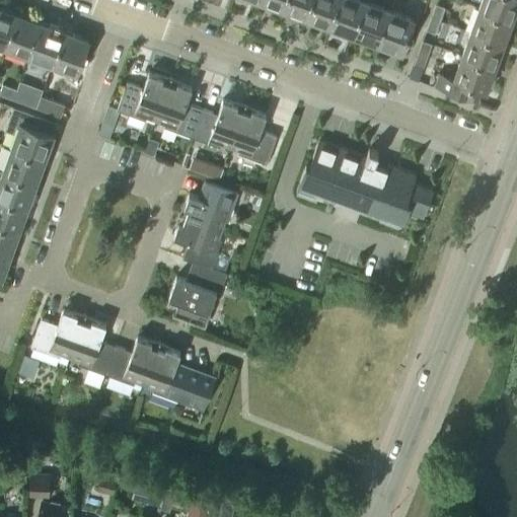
[(282,13),(286,0),(259,0),(257,4),(282,13)]
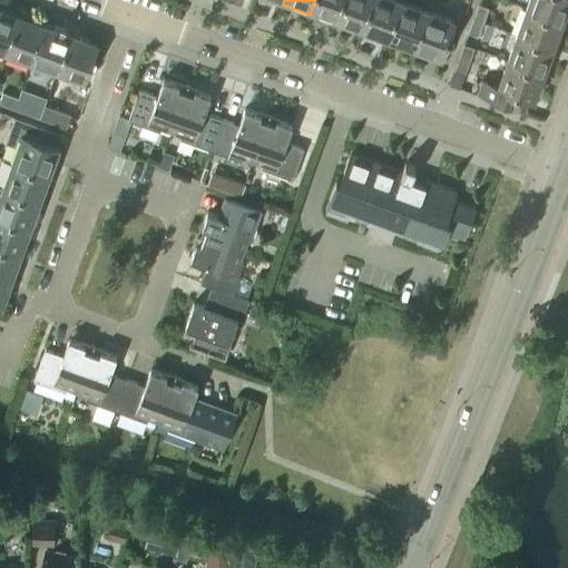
[(335,23),(344,0),(314,0),(310,15),(335,23)]
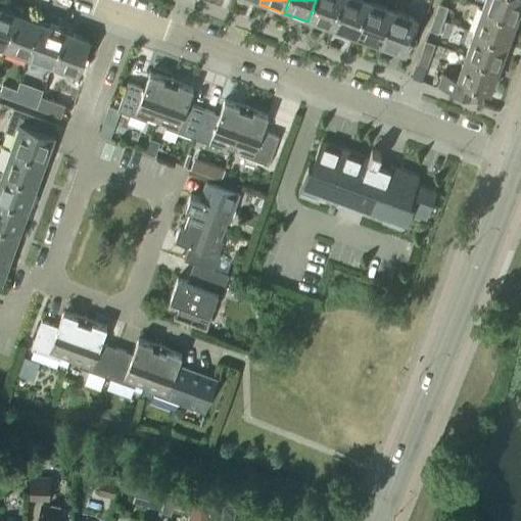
[(332,31),(342,0),(316,0),(308,21),(332,31)]
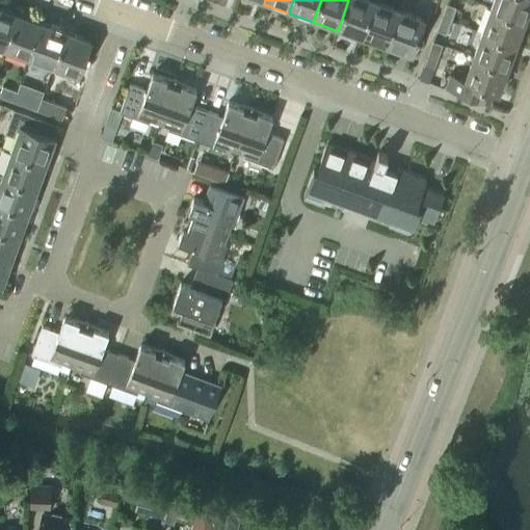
[(362,40),(375,4),(363,0),(348,0),(338,31),(362,40)]
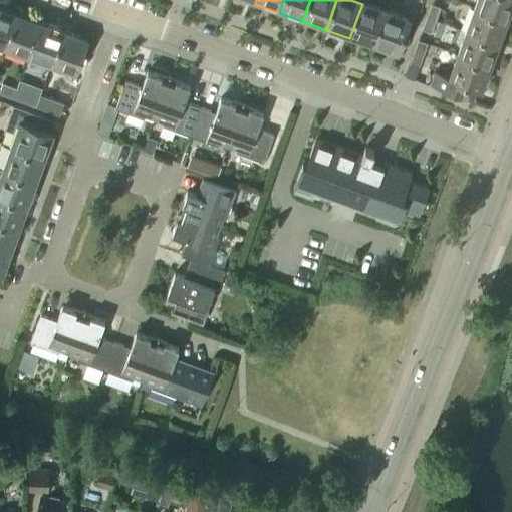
[(507,23),(511,10),(511,0),(478,0),(475,11),(507,23)]
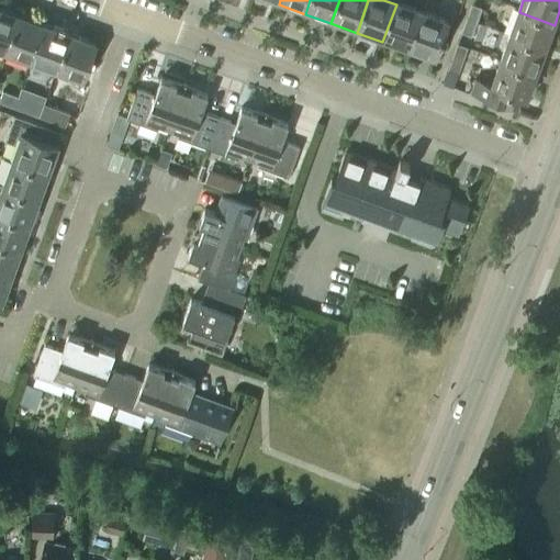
[(409,52),(422,14),(396,4),(382,42),(409,52)]
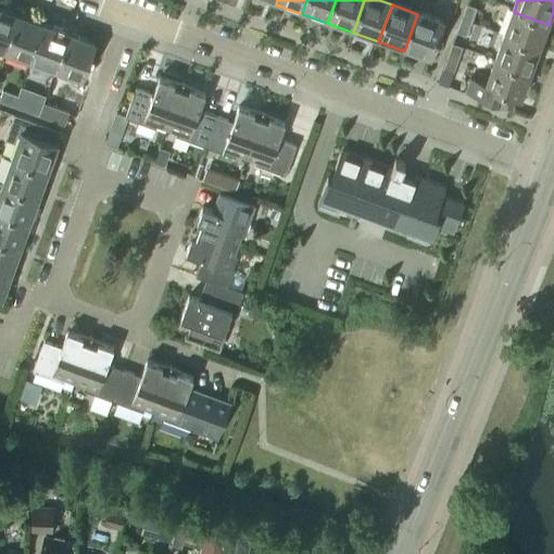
[(462,22),(473,26),(479,10),(467,5),(462,22)]
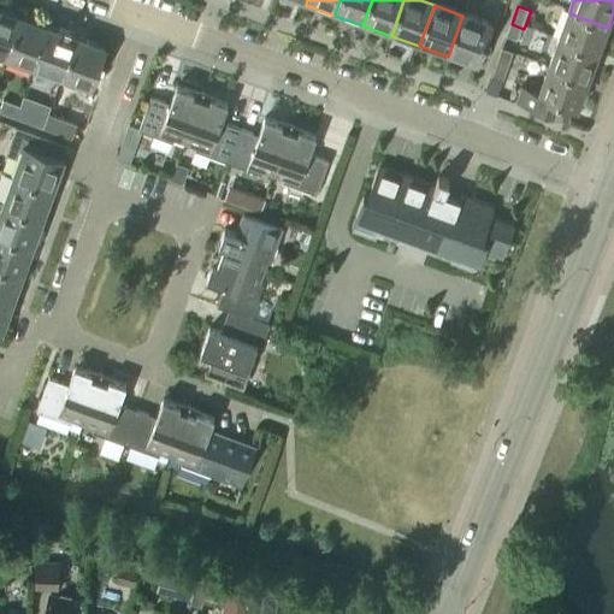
[(0,57),(6,59),(21,18),(0,10),(0,57)]
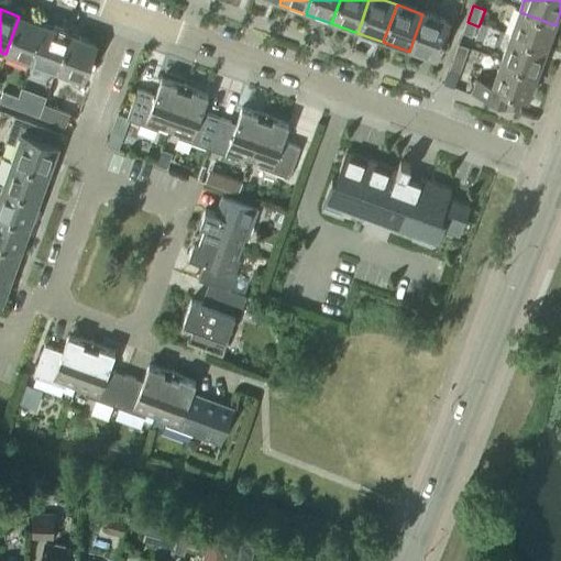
[(547,51),(556,25),(520,12),(510,39),(547,51)]
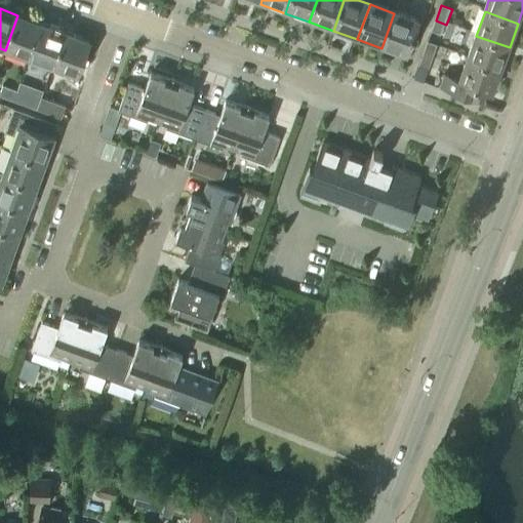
[(394,13),(381,48),(405,56),(418,22),(394,13)]
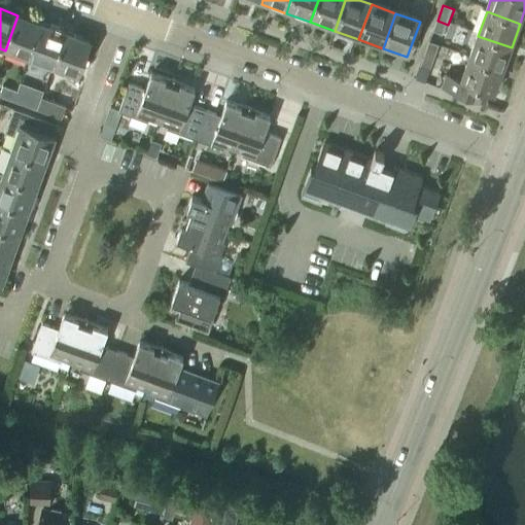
[(30,60),(42,24),(18,15),(5,50),(30,60)]
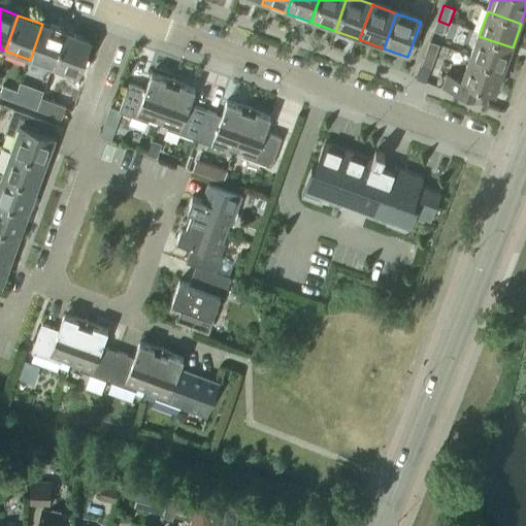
[(445,35),(449,25),(438,21),(434,32),(445,35)]
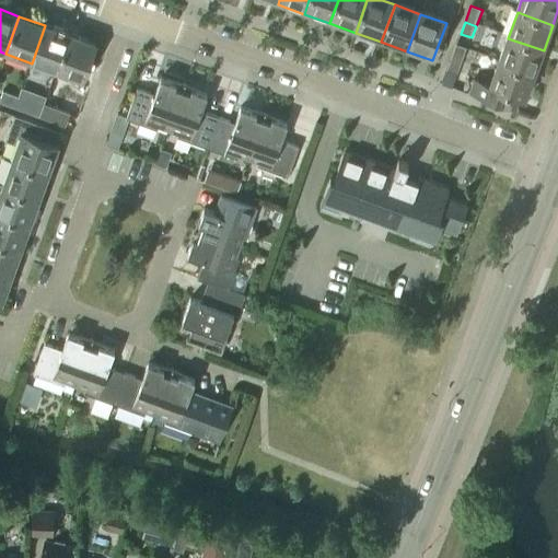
[(57,72),(70,35),(45,25),(32,64),(57,72)]
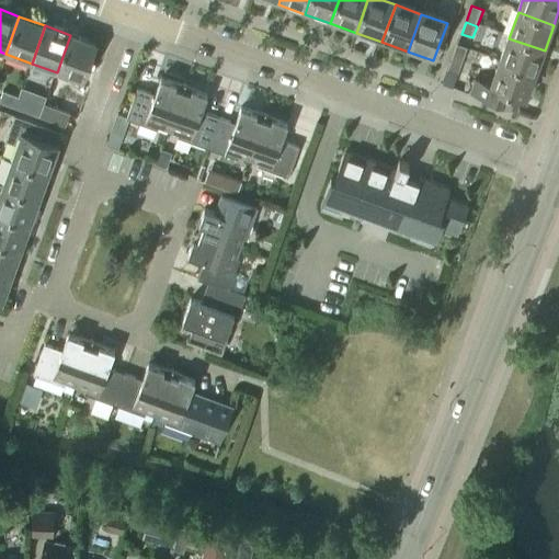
[(70,35),(57,72),(83,82),(97,44),(70,35)]
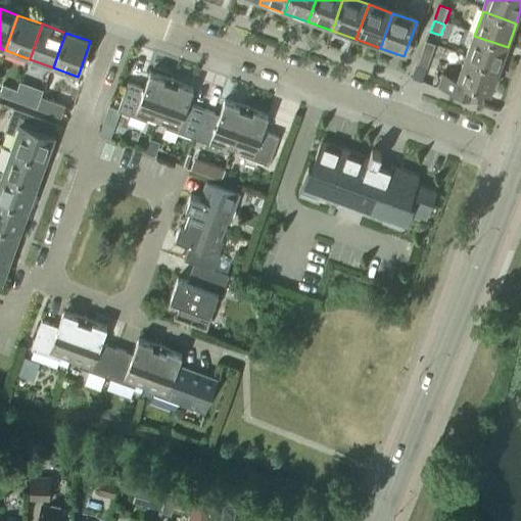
[(500,72),(508,47),(474,36),(466,58),(500,72)]
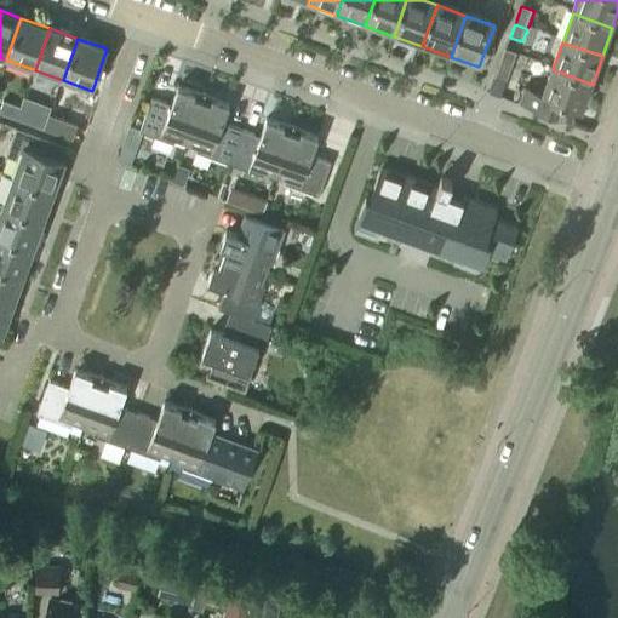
[(505,51),(495,80),(505,84),(516,56),(505,51)]
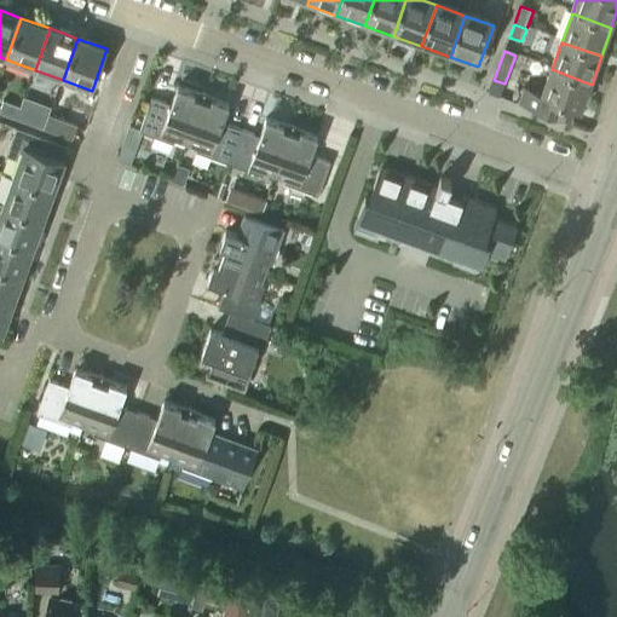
[(568,108),(577,111),(581,113),(592,85),(552,69),(543,94),(526,88),(520,104),(564,120),(568,108)]
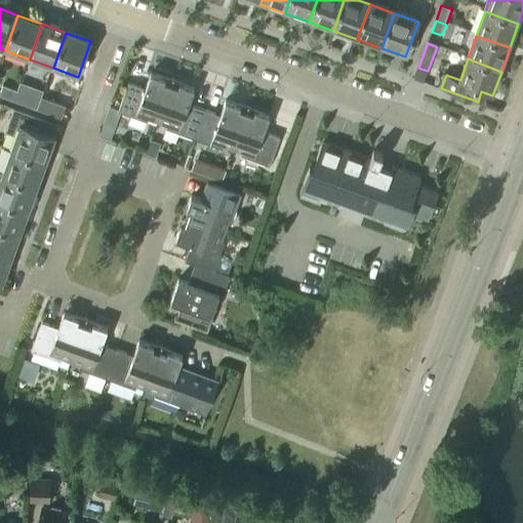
[(158,122),(173,82),(151,74),(146,89),(129,83),(118,113),(147,123),(149,119),(158,122)]
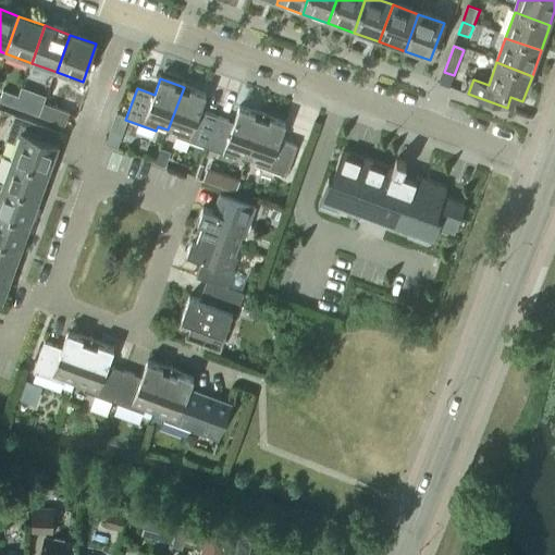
[(206,148),(217,118),(200,111),(206,95),(184,87),(168,130),(177,134),(176,137),(206,148)]
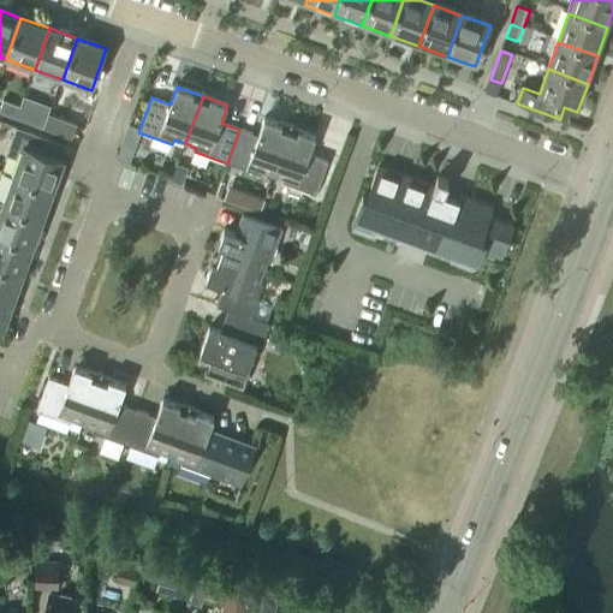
[(17,120),(22,107),(6,102),(1,114),(17,120)]
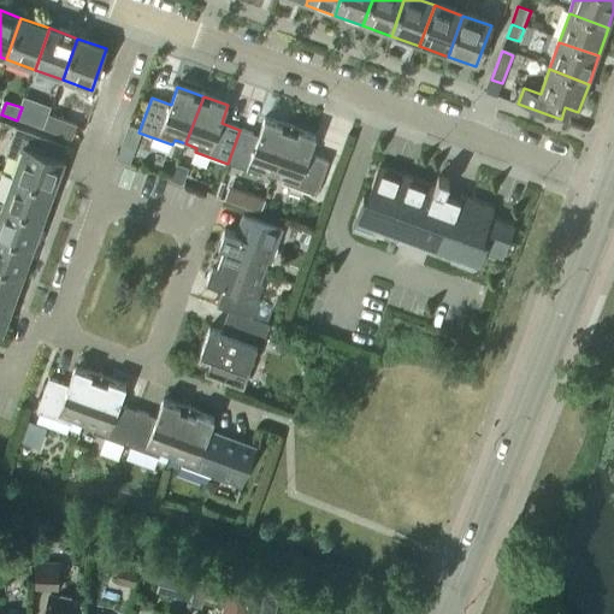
[(22,107),(17,120),(34,125),(37,113),(22,107)]
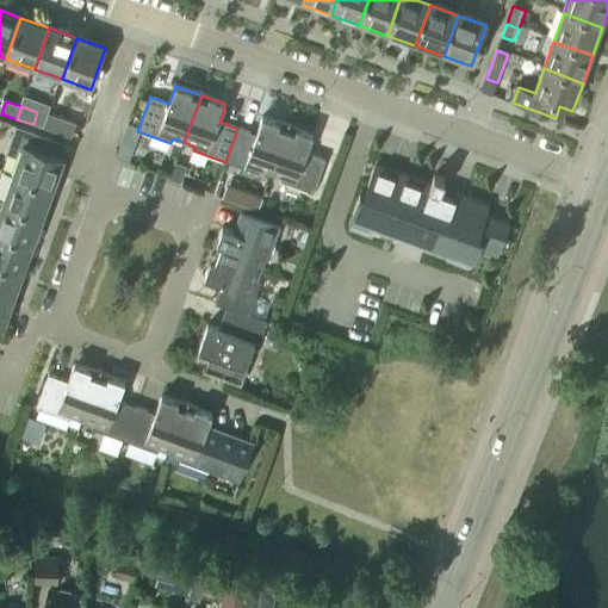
[(44,129),(73,140),(78,124),(49,115),(44,129)]
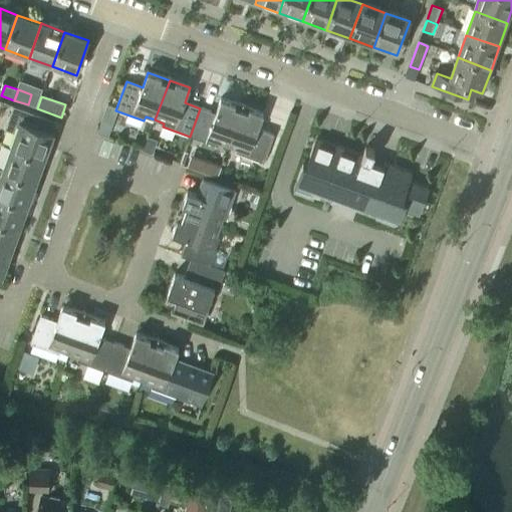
[(228,147),(242,106),(221,99),(216,114),(200,108),(190,137),(218,147),(219,144),(228,147)]
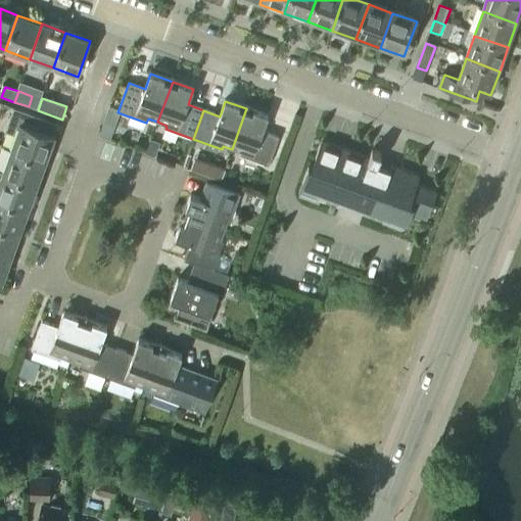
[(246,108),(232,149),(241,152),(240,156),(269,167),(279,138),(263,132),(268,116),(246,108)]
